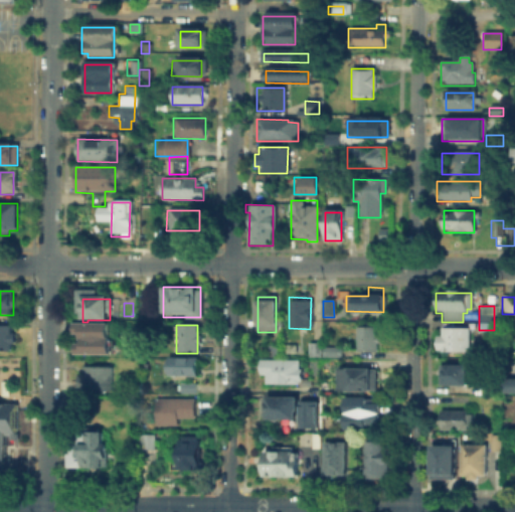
[(75,326),(107,326),(107,354),(74,353),(75,326)]
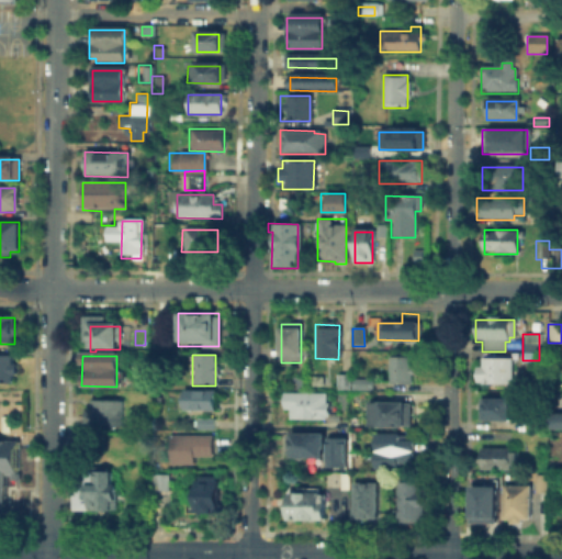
[(0,357),(13,357),(13,384),(0,384),(0,357)]
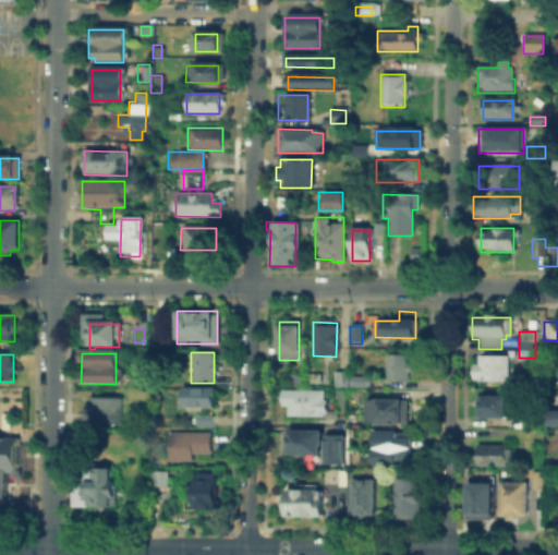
[(407,356),(407,381),(385,381),(385,356),(407,356)]
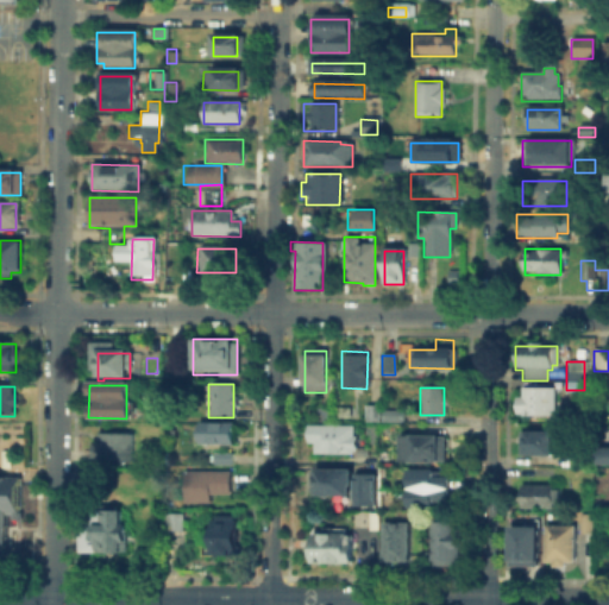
[(520,418),(515,418),(515,398),(520,398),(520,388),(554,388),(554,418),(520,418)]
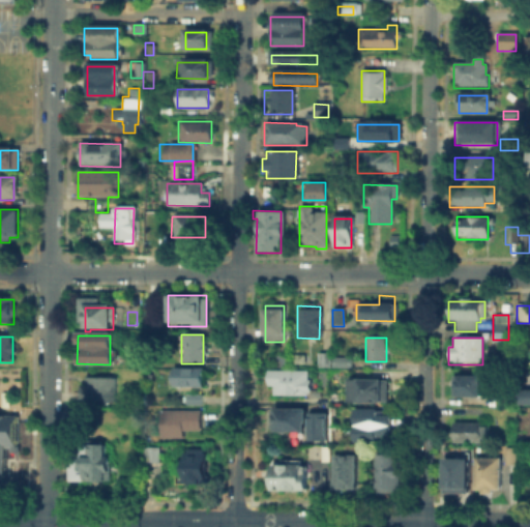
[(317,368),(317,353),(327,353),(327,368),(317,368)]
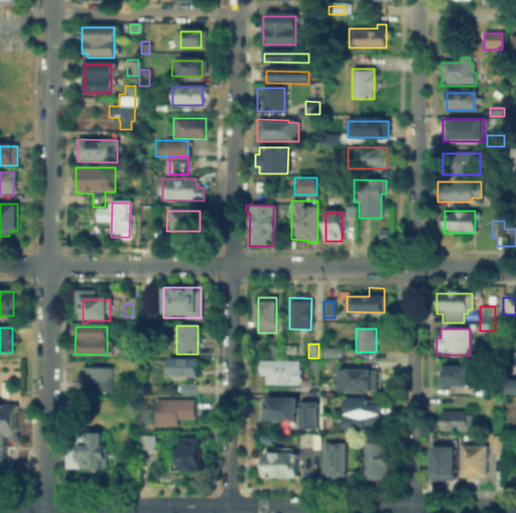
[(320,358),(321,347),(341,347),(341,359),(320,358)]
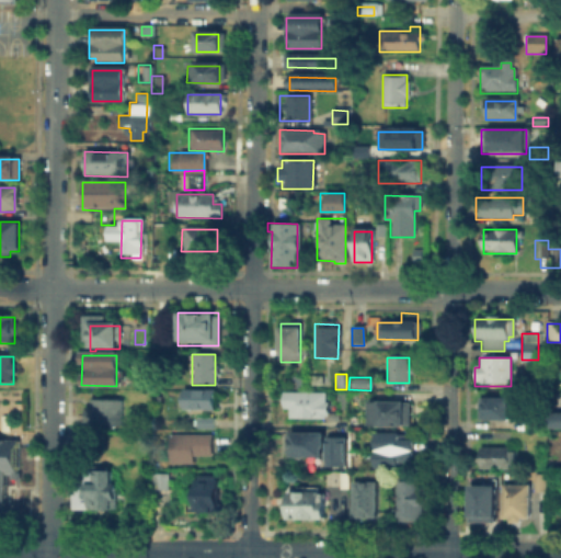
[(213,393),(213,410),(183,409),(183,391),(213,393)]
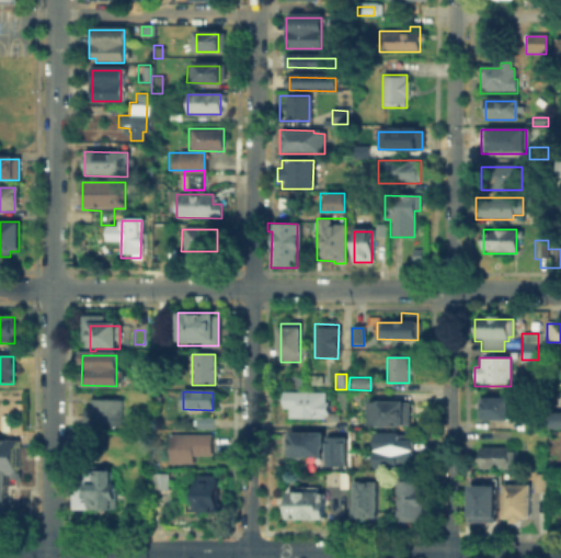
[(323,393),(323,419),(284,419),(284,393),(323,393)]
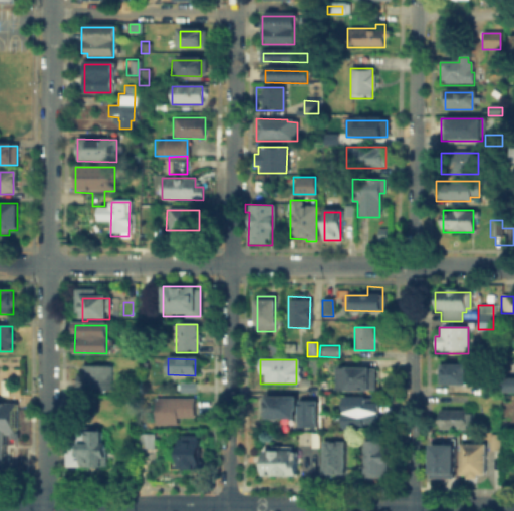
[(438,365),(469,365),(468,382),(438,382),(438,365)]
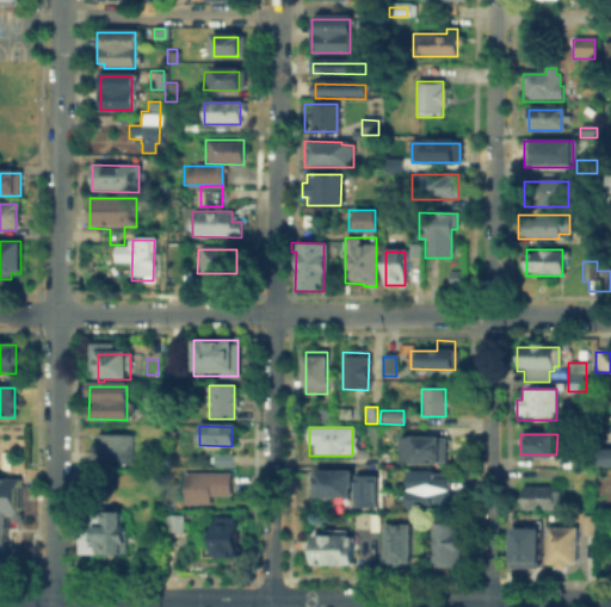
[(94,435),(130,437),(130,465),(93,464),(94,435)]
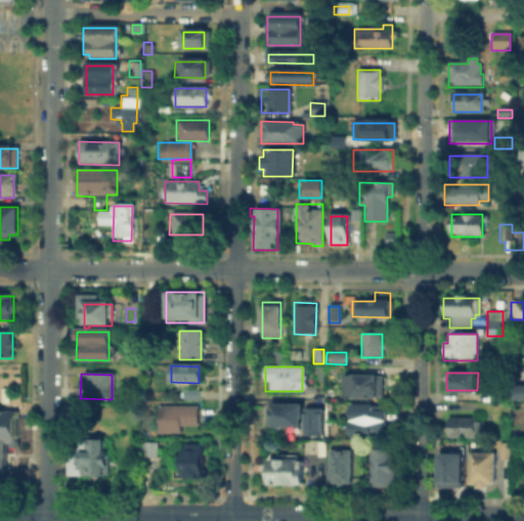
[(381,377),(381,399),(345,399),(345,377),(381,377)]
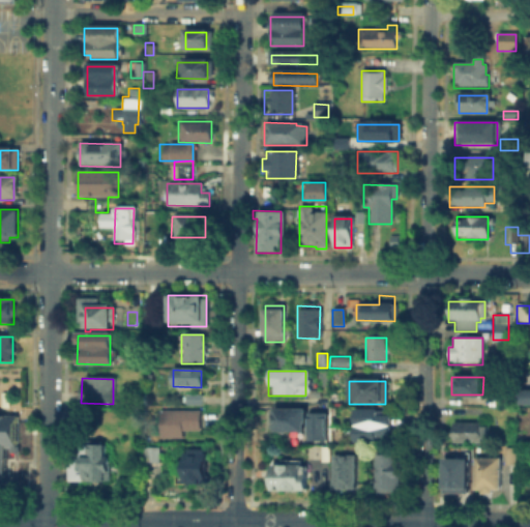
[(529,410),(518,410),(518,394),(529,394),(529,410)]
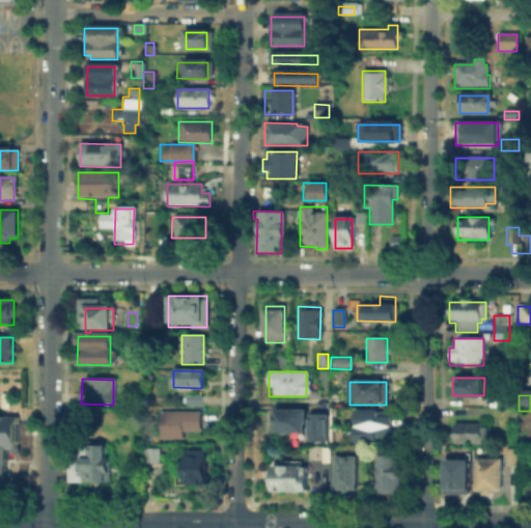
[(185,407),(201,407),(201,397),(185,397),(185,407)]
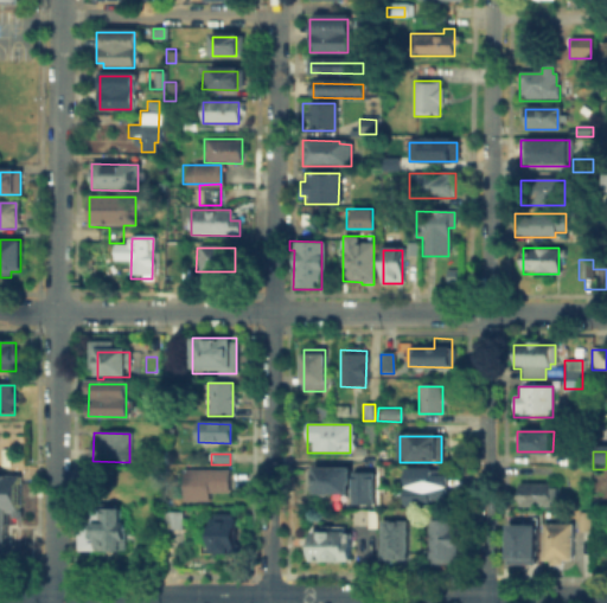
[(313,469),(313,473),(307,473),(307,493),(312,492),(312,496),(347,495),(347,486),(350,486),(349,468),(313,469)]
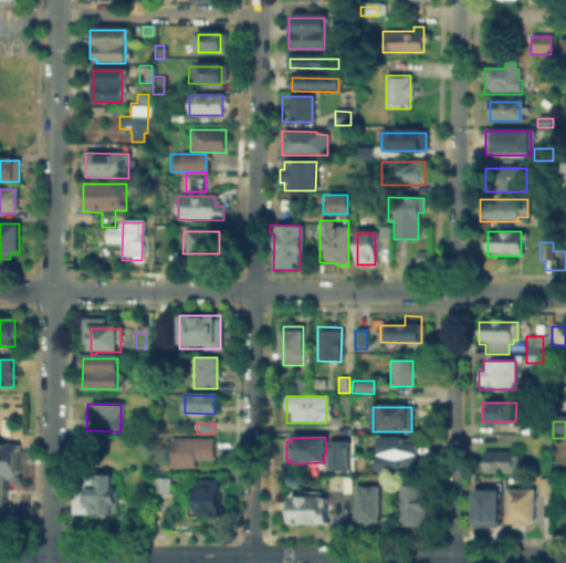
[(211,440),(211,465),(178,464),(178,468),(168,468),(169,440),(211,440)]
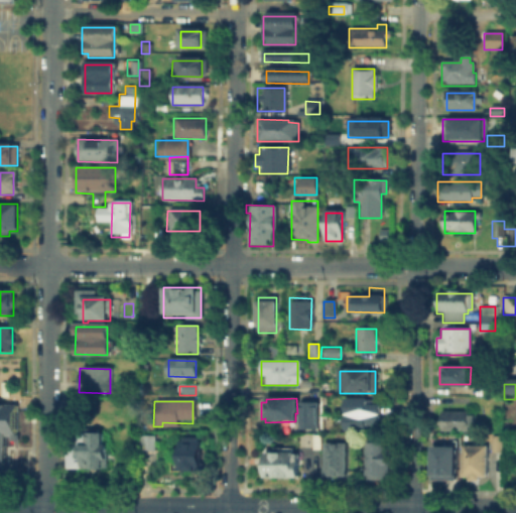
[(344,401),(374,401),(374,431),(344,431),(344,401)]
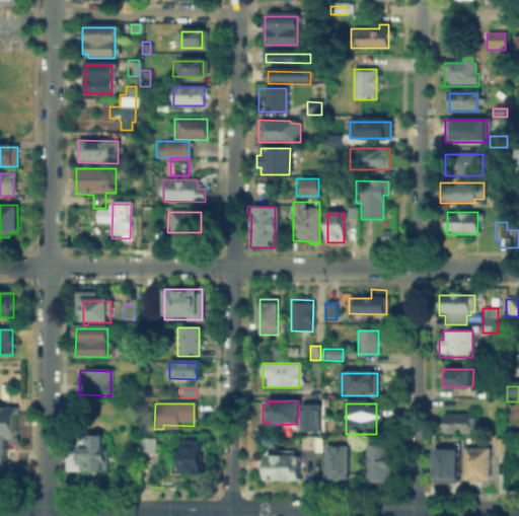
[(300,433),(300,406),(318,406),(318,433),(300,433)]
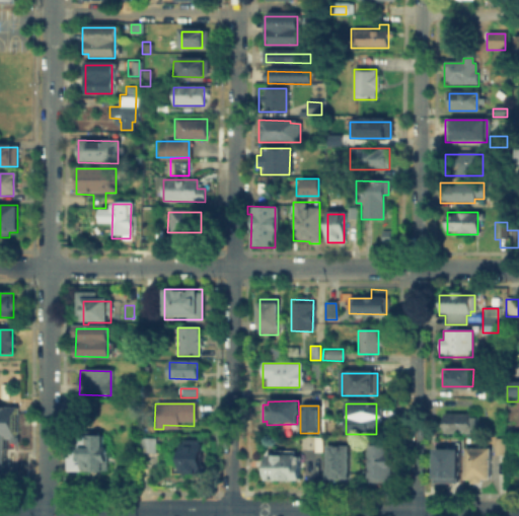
[(0,408),(14,408),(14,437),(4,437),(4,489),(0,489),(0,408)]
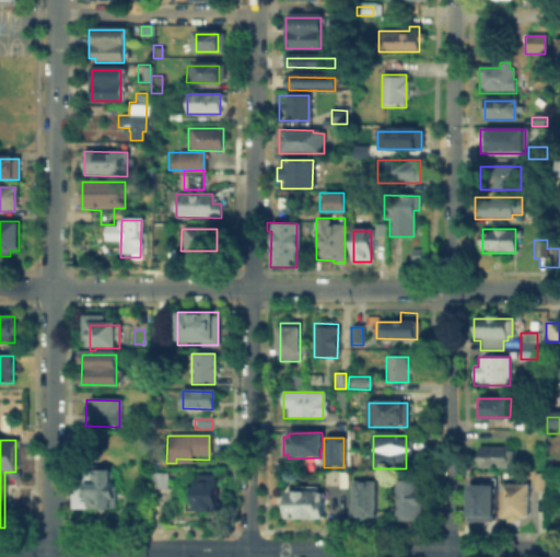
[(505,447),(505,451),(510,451),(510,465),(505,465),(505,470),(476,470),(476,447),(505,447)]
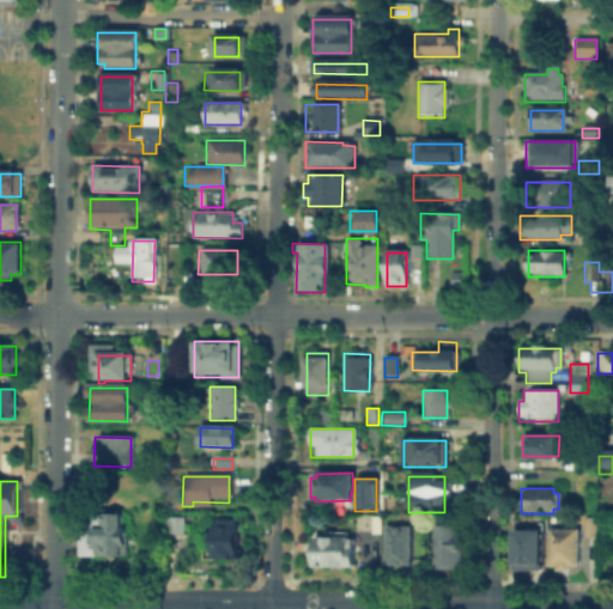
[(604,506),(604,517),(592,517),(592,506),(604,506)]
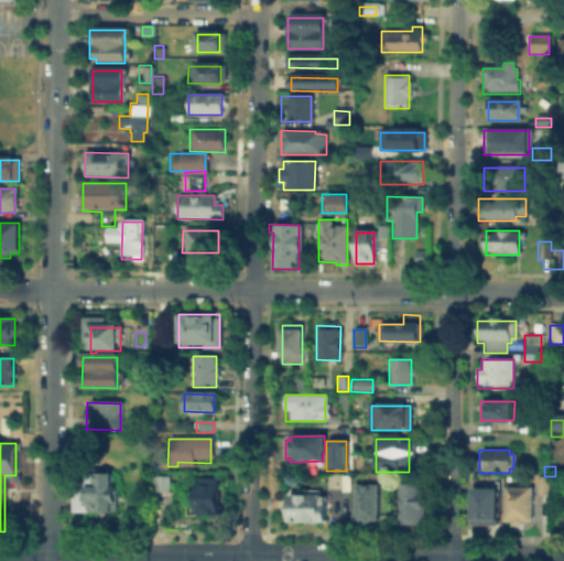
[(110,471),(110,486),(115,486),(115,513),(109,513),(109,514),(89,514),(89,513),(85,513),(85,486),(89,486),(89,471),(110,471)]
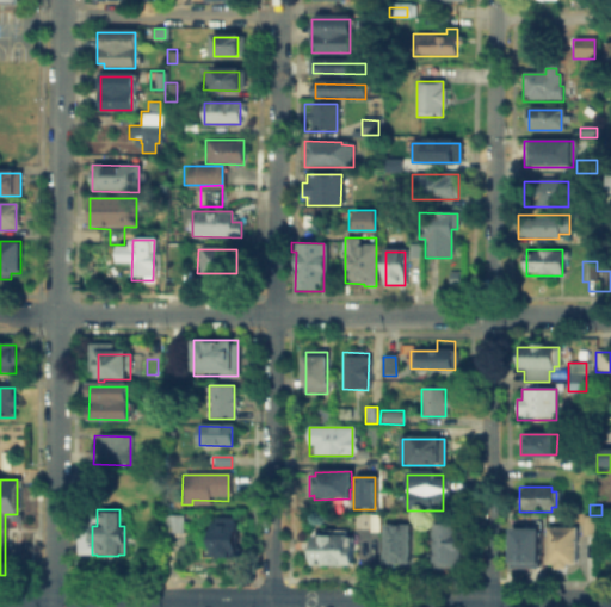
[(363,547),(363,515),(375,515),(375,547),(363,547)]
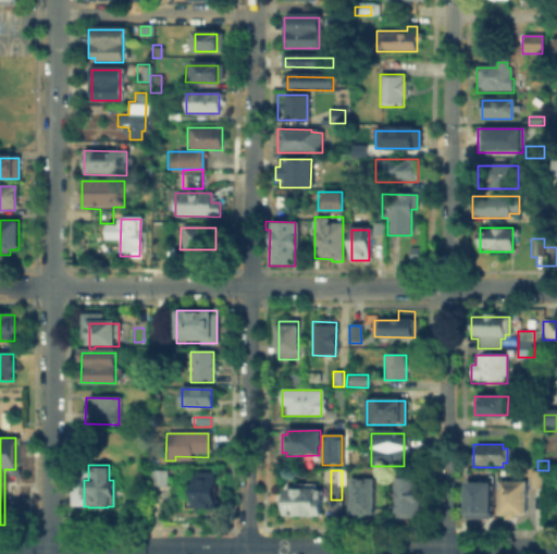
[(537,471),(537,487),(528,487),(528,471),(537,471)]
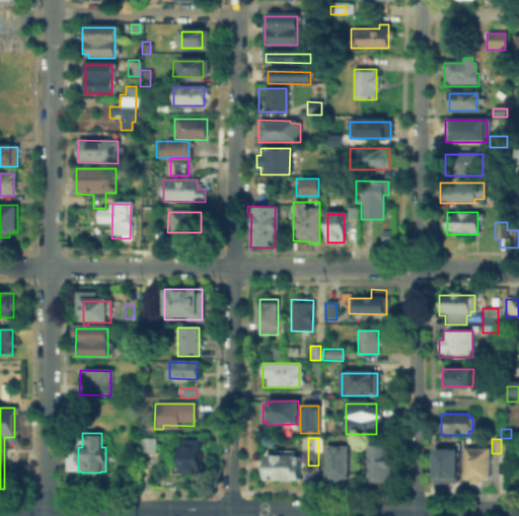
[(153,440),(153,454),(139,454),(139,440),(153,440)]
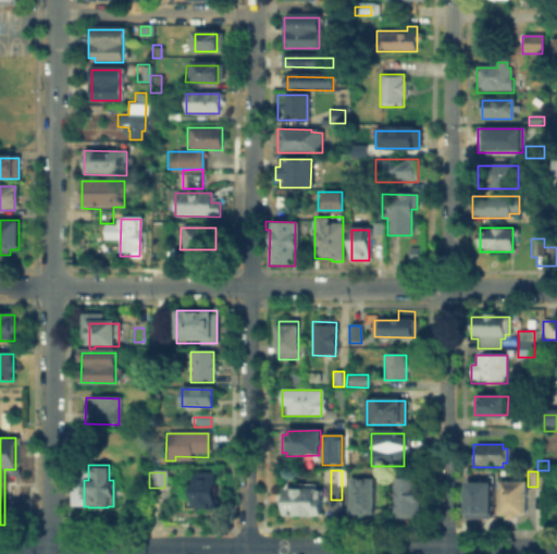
[(193,475),(214,475),(214,506),(193,506),(193,475)]
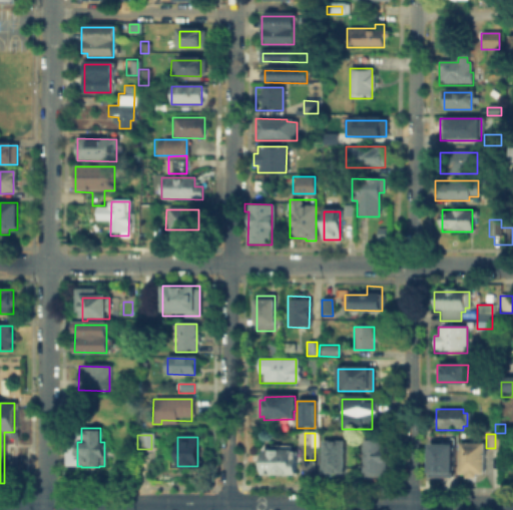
[(362,472),(362,440),(385,440),(385,472),(362,472)]
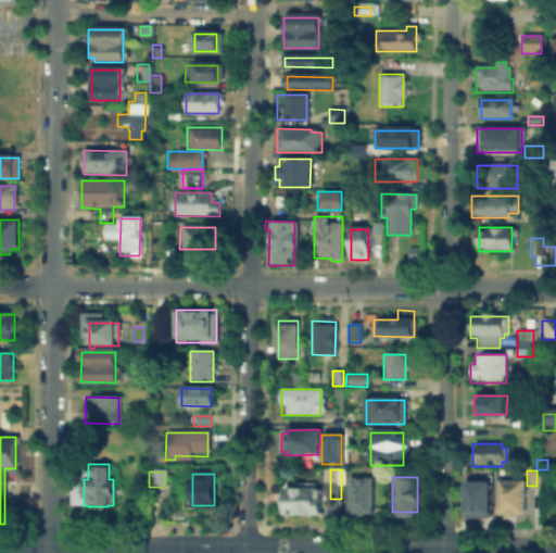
[(369,479),(369,514),(348,514),(348,479),(369,479)]
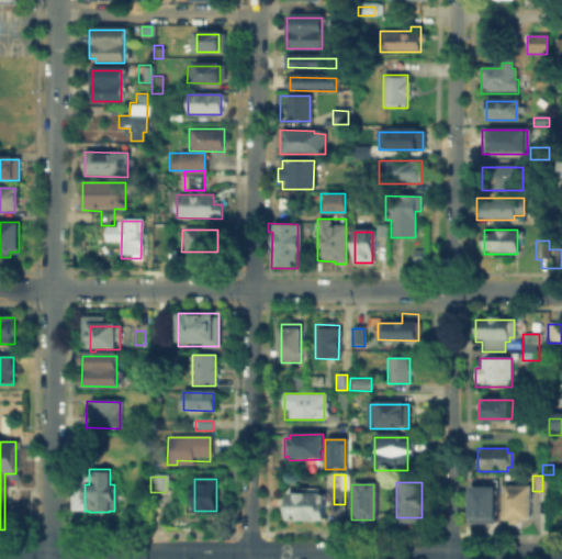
[(493,487),(492,518),(467,518),(468,487),(493,487)]
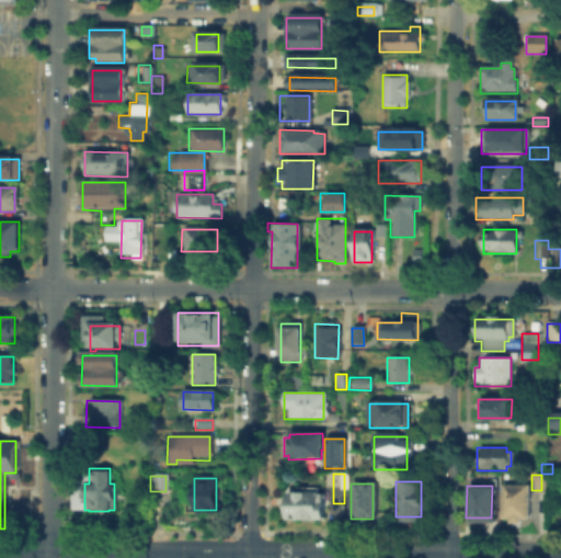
[(501,486),(527,486),(527,522),(500,522),(501,486)]
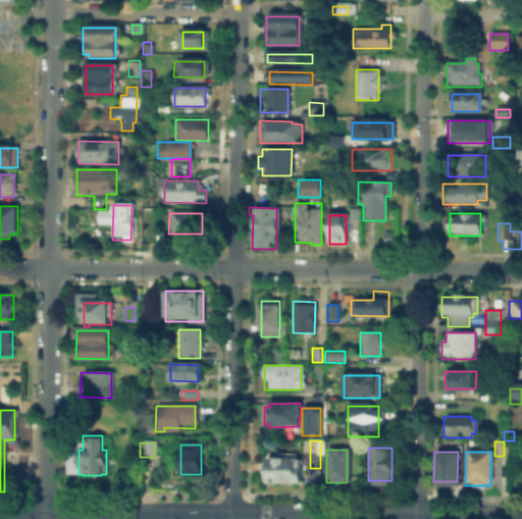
[(298,458),(298,482),(262,482),(262,457),(298,458)]
